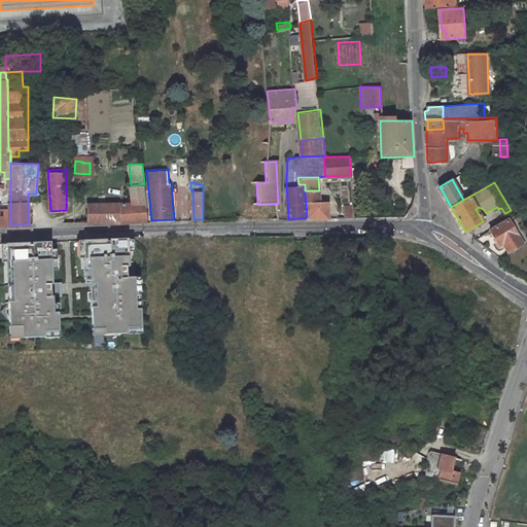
[(118,221),(147,220),(144,184),(131,185),(132,196),(132,201),(119,202),(118,220),(118,221)]
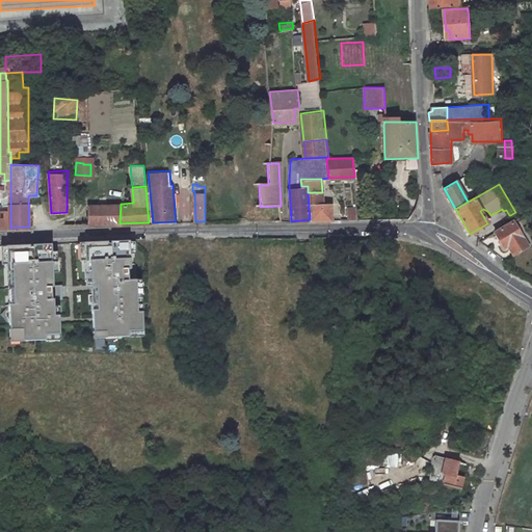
[(310,219),(331,219),(331,204),(323,204),(322,192),(308,192),(310,219)]
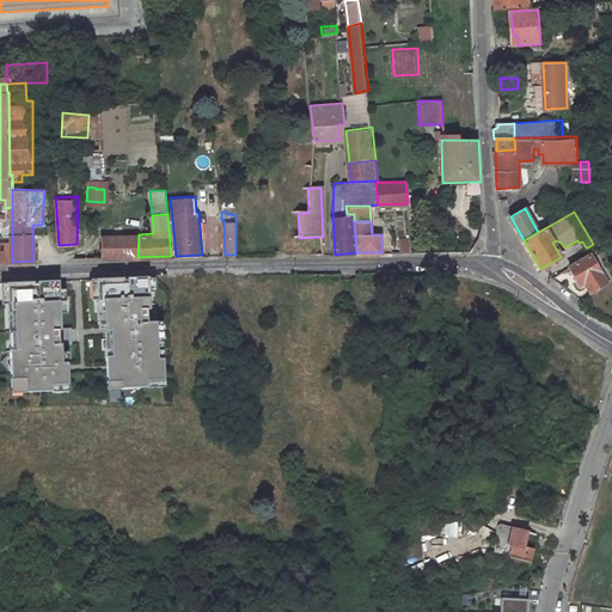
[(102,257),(138,256),(139,234),(102,236),(102,257)]
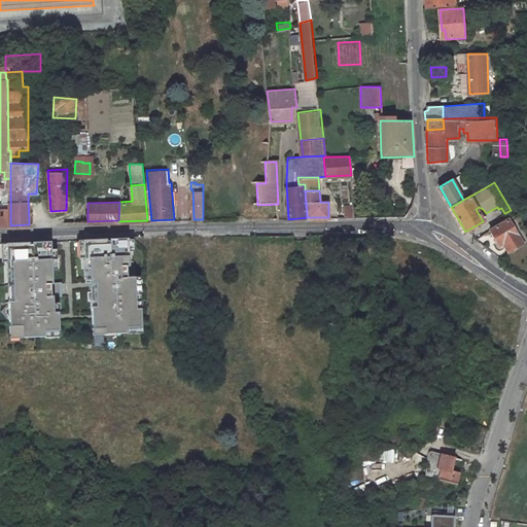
[(345,206),(345,217),(354,217),(353,206),(345,206)]
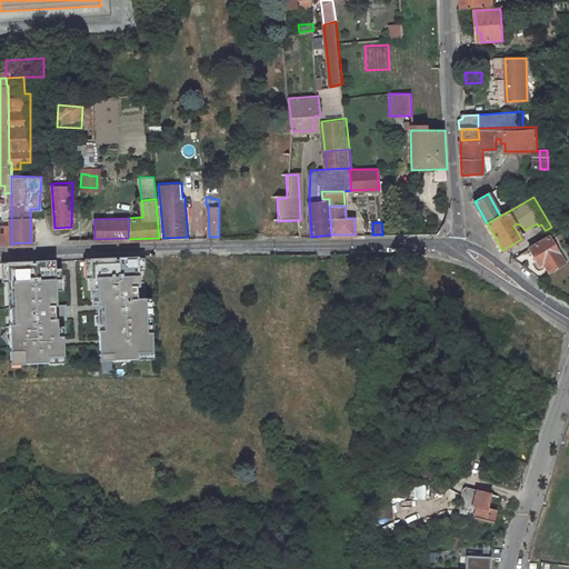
[(11,226),(0,226),(0,242),(11,243),(11,226)]
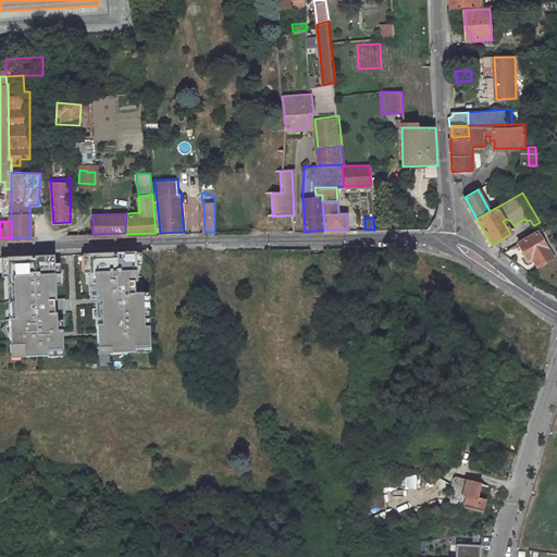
[(534,225),(539,233),(544,230),(540,222),(534,225)]
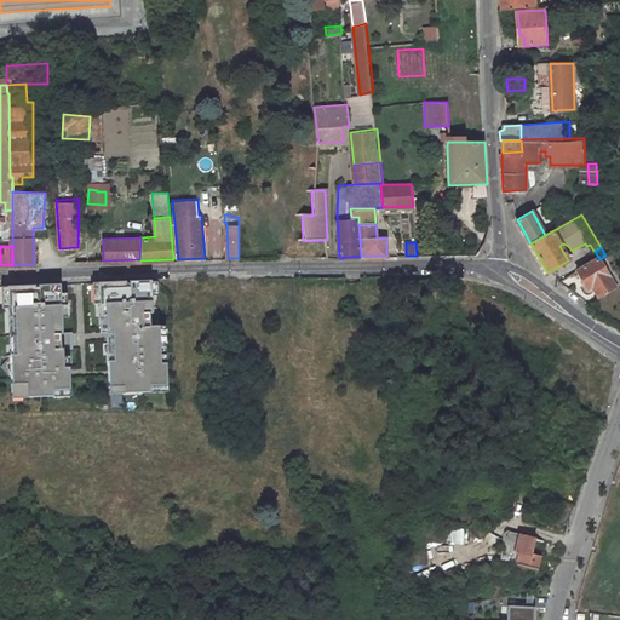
[(577,273),(587,288),(591,287),(598,299),(616,290),(600,259),(577,273)]
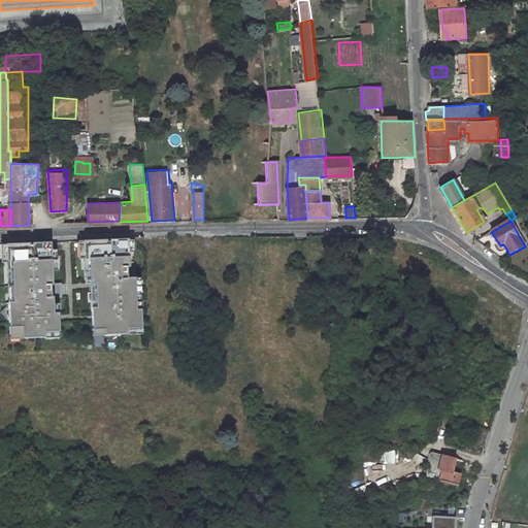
[(91,283),(92,335),(141,334),(140,277),(135,277),(134,265),(129,265),(128,240),(84,241),(86,284),(91,283)]
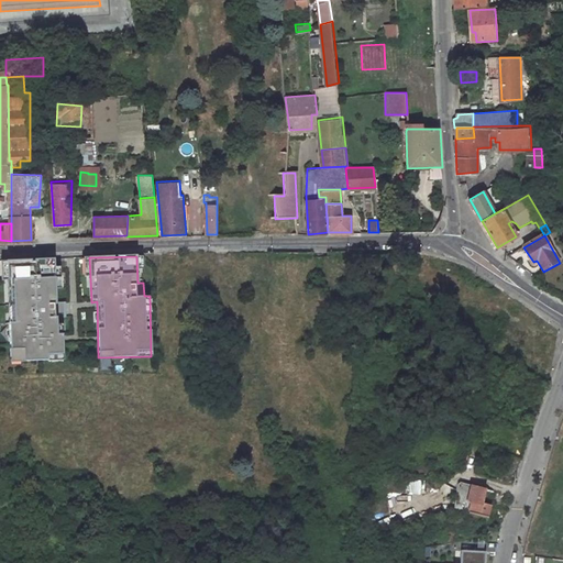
[(8,321),(9,361),(63,360),(63,323),(56,323),(56,317),(64,317),(64,301),(54,302),(53,260),(2,261),(2,279),(13,279),(13,321),(8,321)]
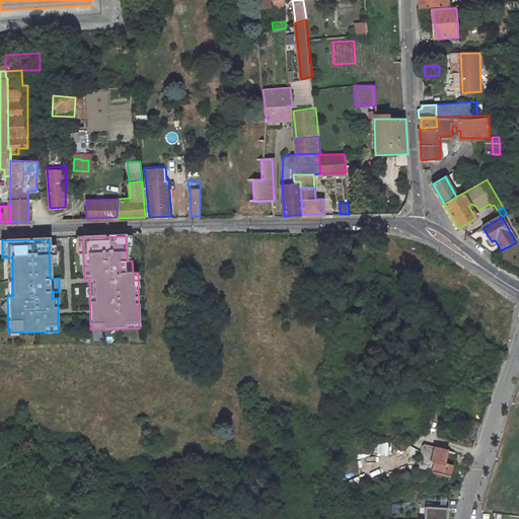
[(390,408),(392,399),(383,397),(381,405),(390,408)]
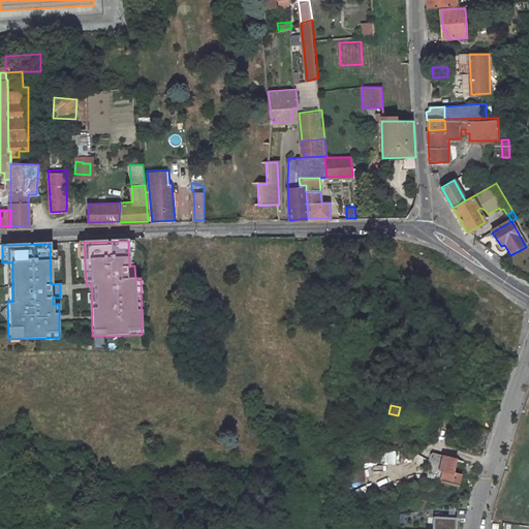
[(400,407),(398,415),(406,417),(408,409),(400,407)]
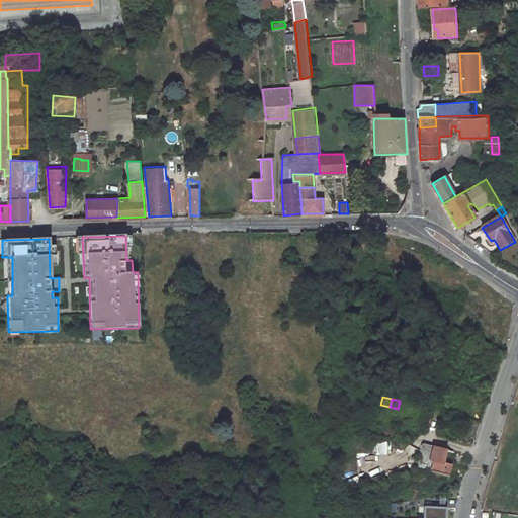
[(446,450),(433,447),(430,461),(433,461),(431,472),(451,477),(451,476),(441,473),(443,462),(446,450)]
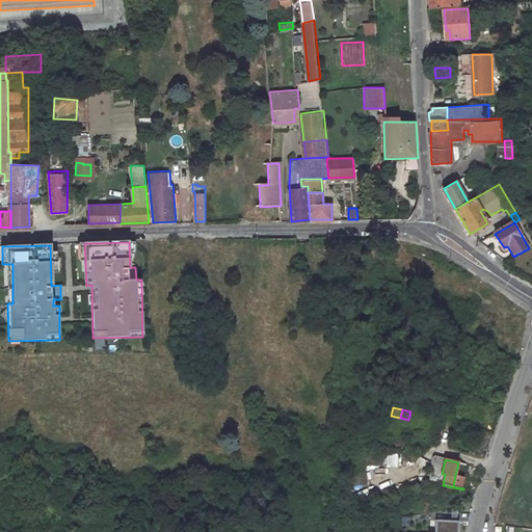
[(458,462),(455,475),(466,477),(463,488),(476,490),(483,469),(458,462)]
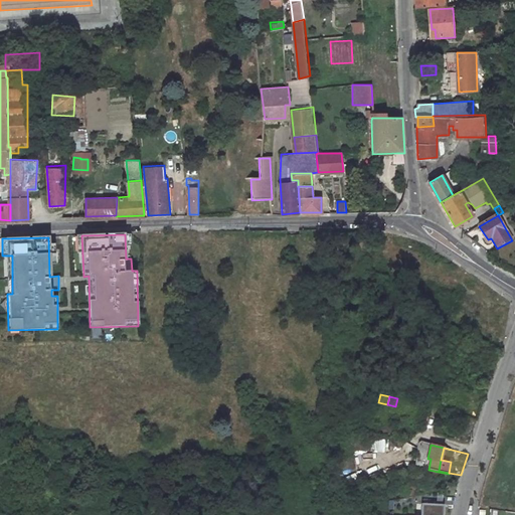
[(439,471),(449,473),(451,462),(441,460),(439,471)]
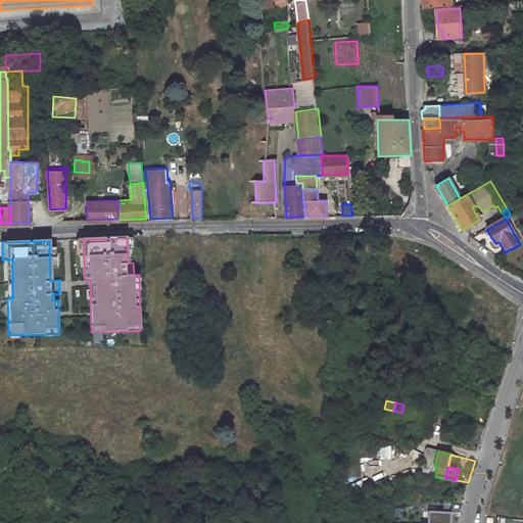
[(429,511),(428,522),(450,522),(452,512),(429,511)]
